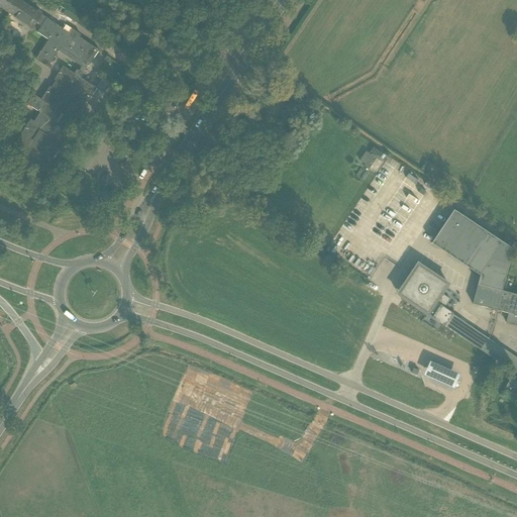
[(100,52),(80,38),(81,36),(72,30),(70,34),(15,0),(0,0),(0,10),(32,31),(36,25),(41,28),(38,34),(49,41),(36,62),(49,70),(60,53),(82,67),(79,72),(78,71),(76,75),(62,66),(54,80),(55,81),(50,88),(48,87),(40,100),(32,95),(26,104),(39,112),(33,121),(30,119),(12,148),(38,165),(37,167),(47,173),(55,162),(53,160),(65,141),(50,132),(57,123),(56,122),(62,114),(75,122),(84,109),(82,108),(86,101),(88,102),(97,88),(81,78),(83,74),(82,74),(87,66),(90,68),(100,52)]
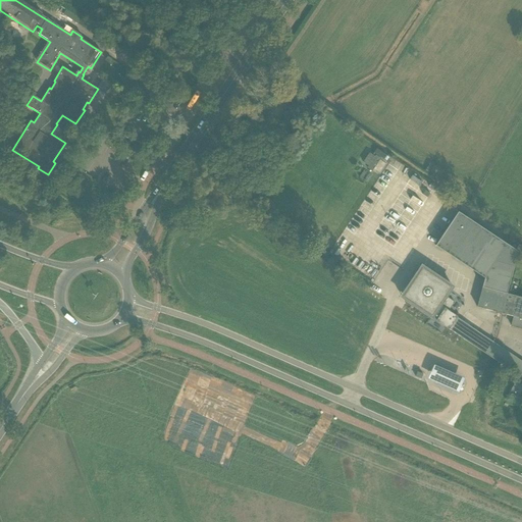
[(128,101),(131,97),(119,90),(117,94),(128,101)]
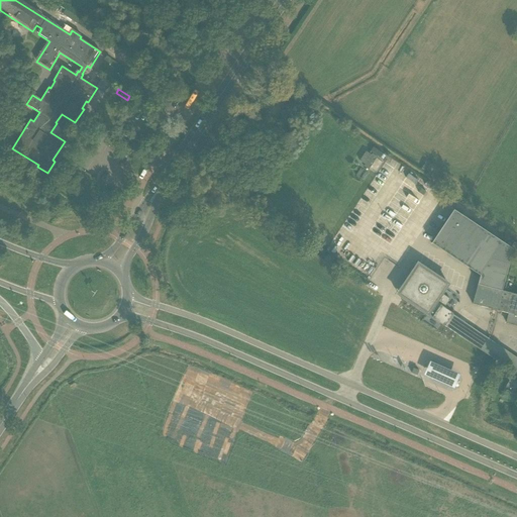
[(366,152),(359,162),(365,165),(364,167),(369,170),(377,158),(372,154),(371,156),(366,152)]
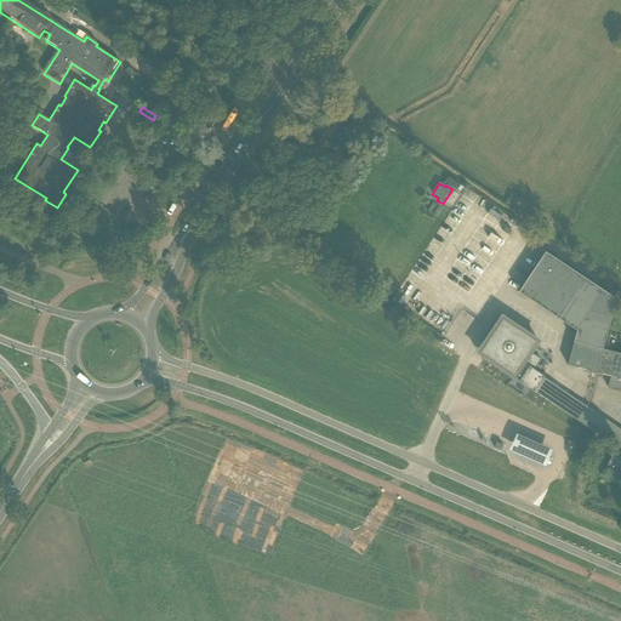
[(522,203),(512,195),(506,204),(517,211),(522,203)]
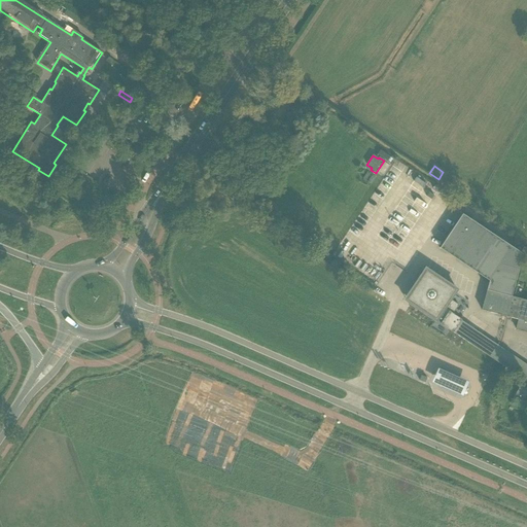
[(454,179),(444,172),(438,180),(449,186),(454,179)]
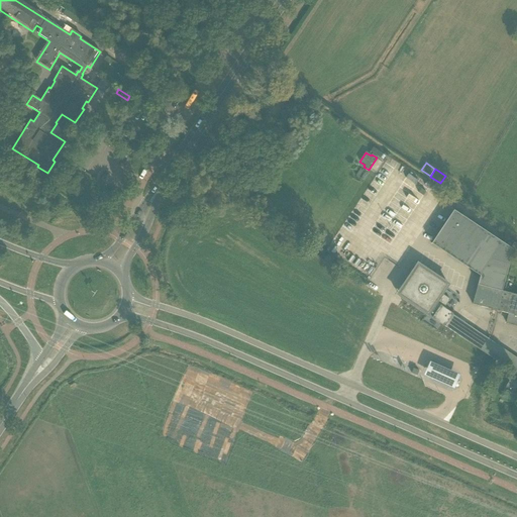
[(45,175),(42,181),(48,185),(53,180),(45,175)]
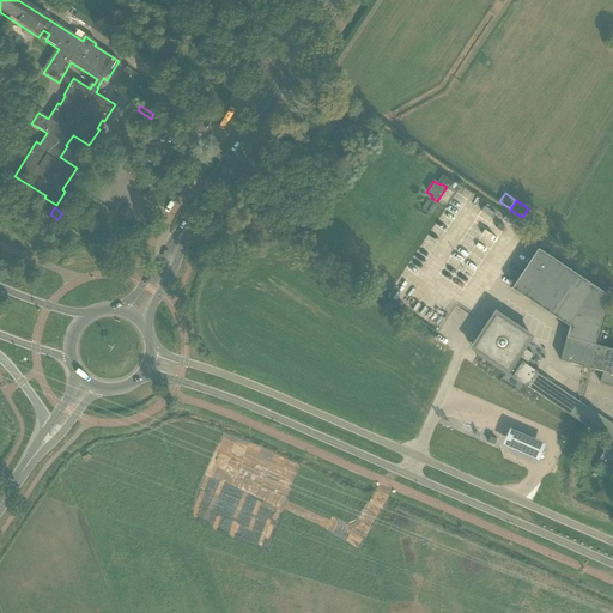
[(538,249),(511,289),(569,327),(559,360),(602,371),(600,383),(612,386),(612,349),(595,345),(607,297),(605,295),(538,249)]
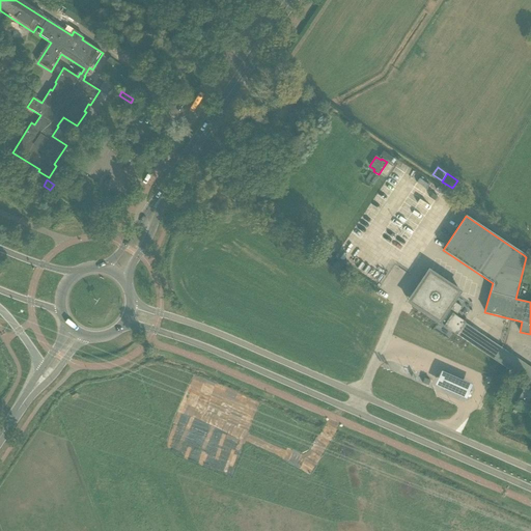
[(412,297),(409,302),(414,306),(439,324),(441,322),(445,325),(444,327),(474,346),(482,335),(457,317),(464,309),(453,302),(460,292),(429,272),(412,297)]
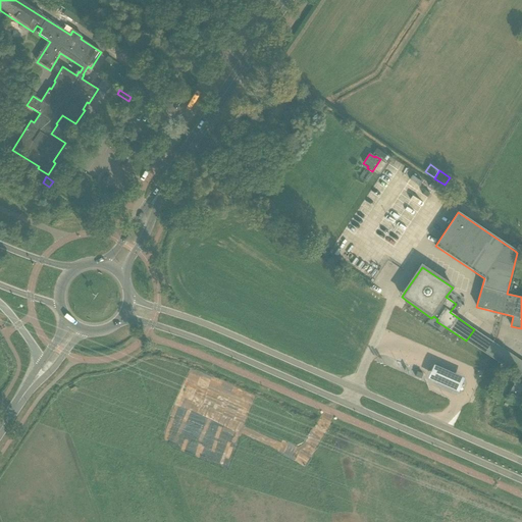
[(476,330),(470,341),(489,354),(497,344),(476,330)]
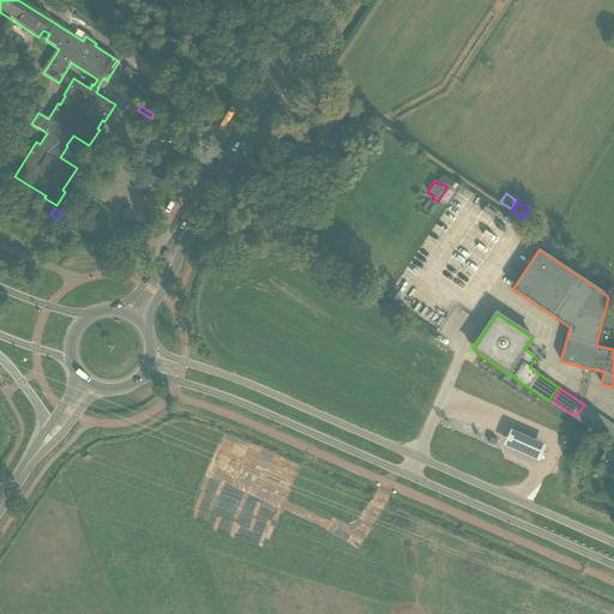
[(548,443),(512,426),(505,443),(541,459),(548,443)]
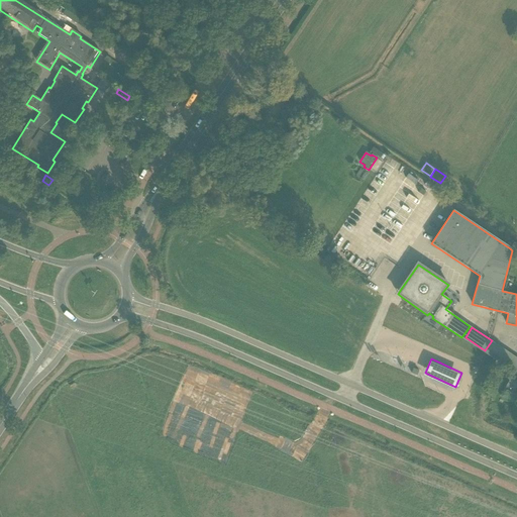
[(516,380),(513,378),(505,391),(513,396),(516,389),(516,380)]
